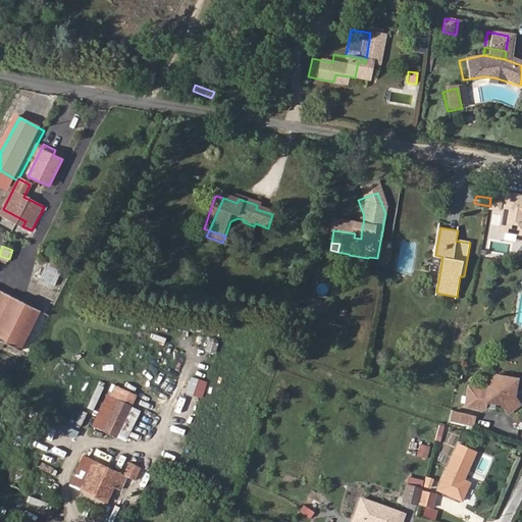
[(38,279),(52,286),(61,266),(47,259),(38,279)]
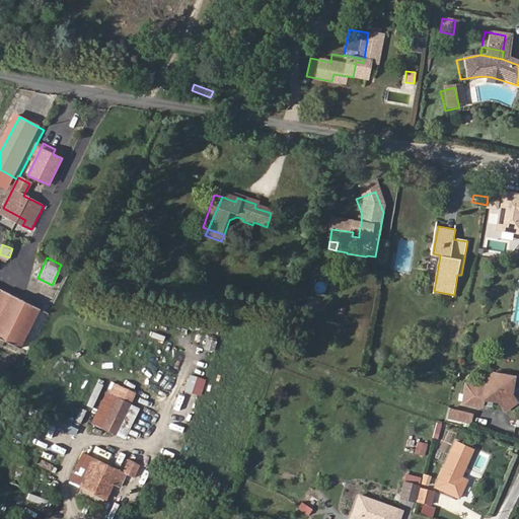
[(3,291),(0,297),(0,337),(20,347),(39,309),(3,291)]
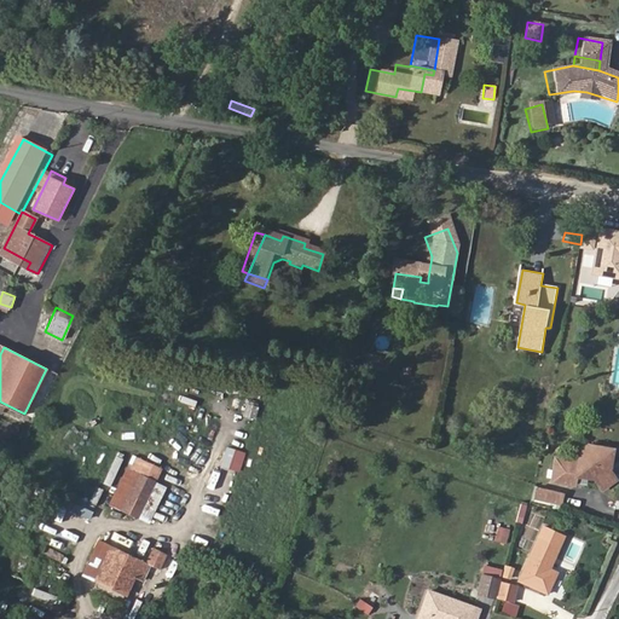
[(254,418),(258,403),(244,400),(242,415),(254,418)]
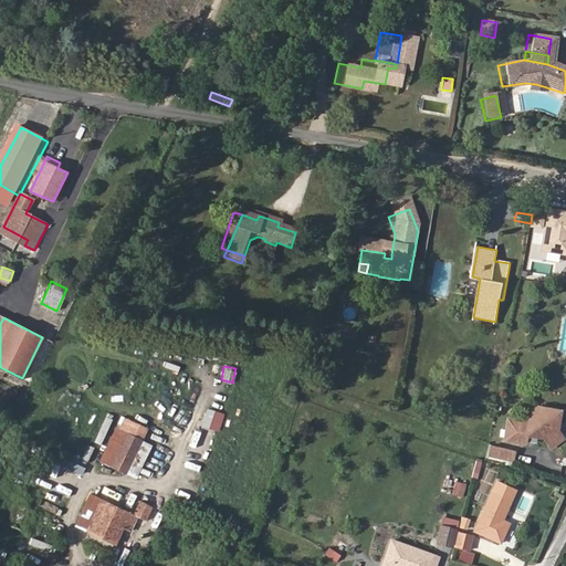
[(527,442),(530,432),(545,436),(553,447),(565,437),(557,425),(562,407),(552,405),(552,409),(552,413),(548,416),(545,413),(542,410),(537,413),(541,417),(536,421),(537,423),(531,425),(531,421),(511,418),(507,439),(527,442)]
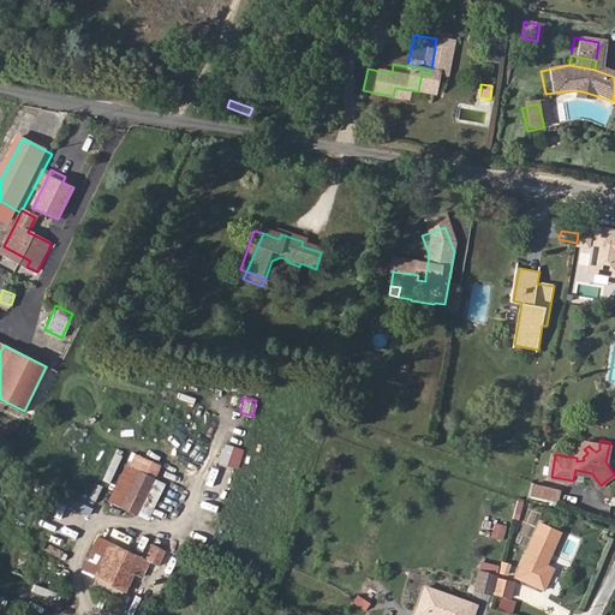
[(224,443),(219,461),(237,466),(240,447),(224,443)]
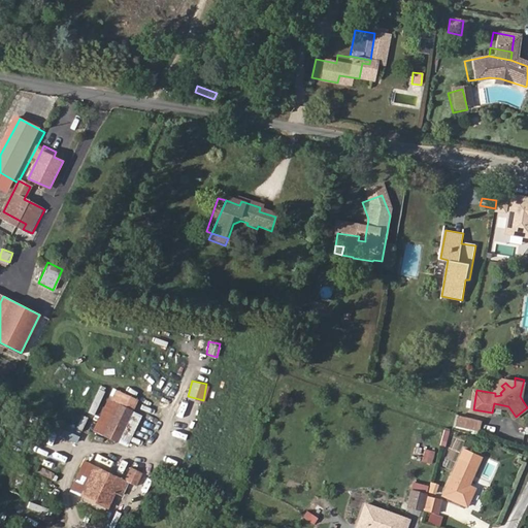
[(101,418),(95,430),(100,433),(97,439),(113,448),(118,439),(120,440),(125,430),(116,424),(123,406),(109,399),(101,418)]
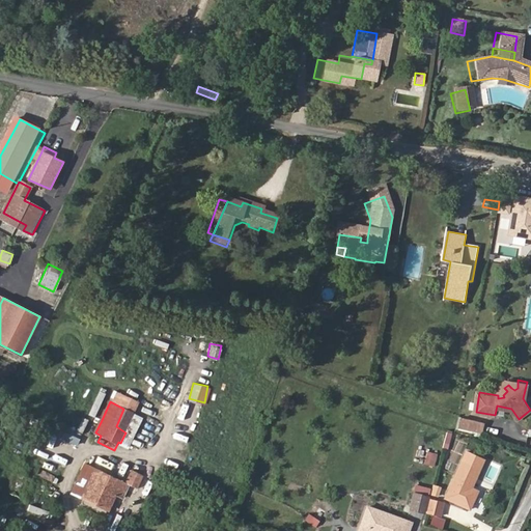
[(134,414),(123,409),(116,426),(126,432),(134,414)]
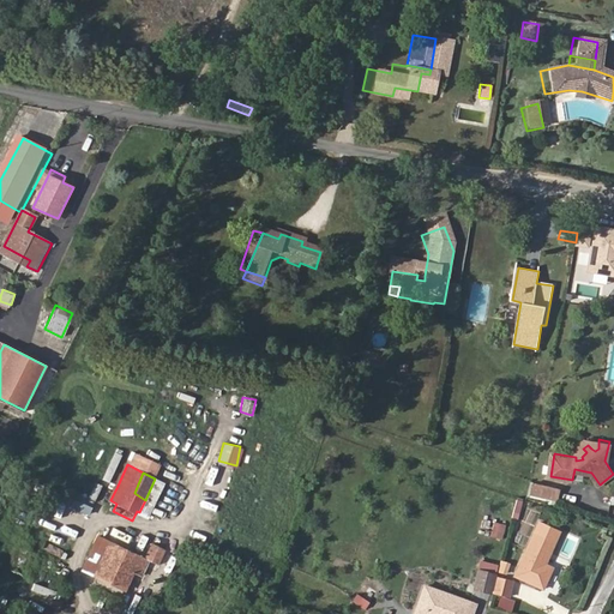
[(95,499),(101,485),(94,481),(88,497),(95,499)]
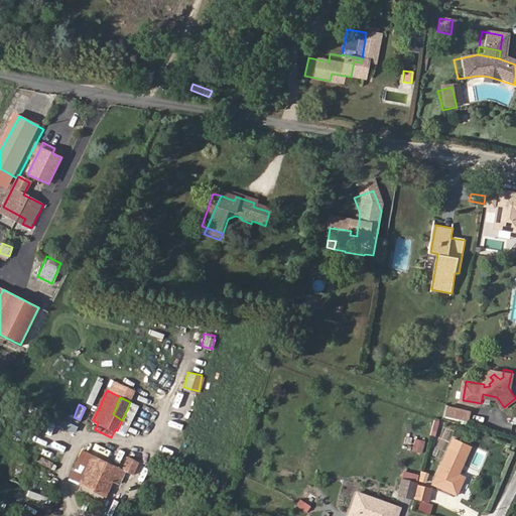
[(472,411),(450,404),(447,412),(469,419),(472,411)]
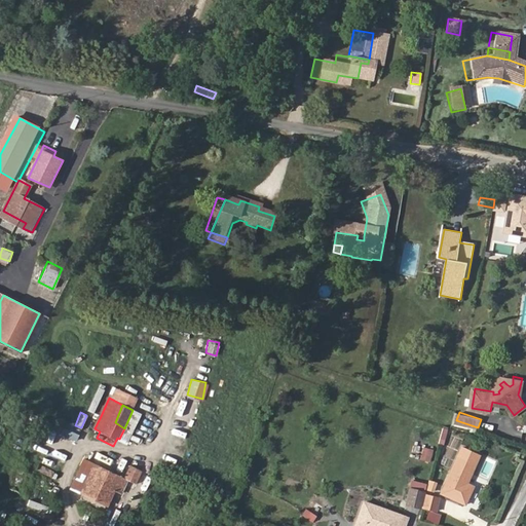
[(440,431),(438,443),(443,444),(446,433),(440,431)]
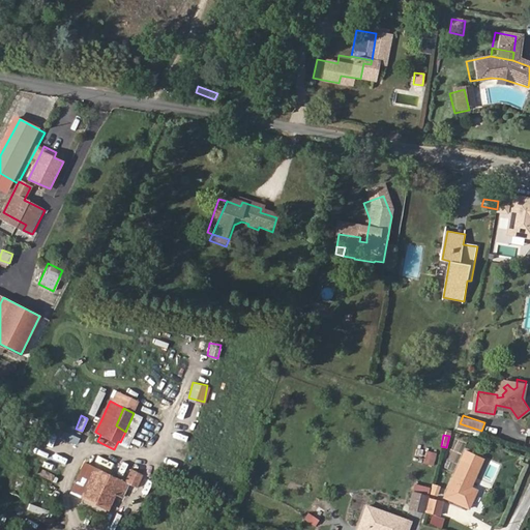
[(63,437),(61,442),(72,447),(75,442),(63,437)]
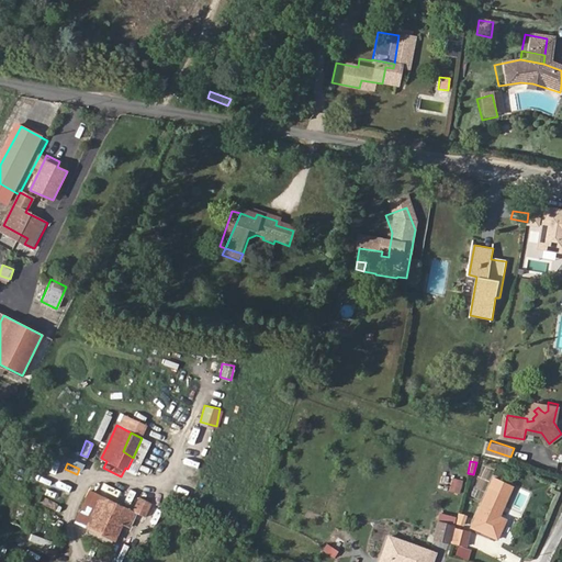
[(448,491),(458,494),(463,480),(453,476),(448,491)]
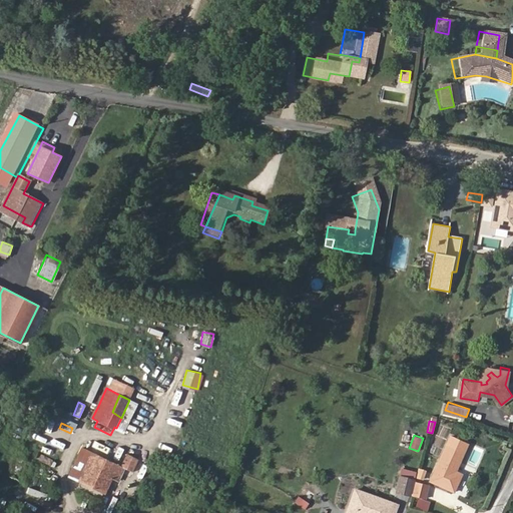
[(464,448),(448,441),(434,475),(456,485),(463,469),(456,465),(464,448)]
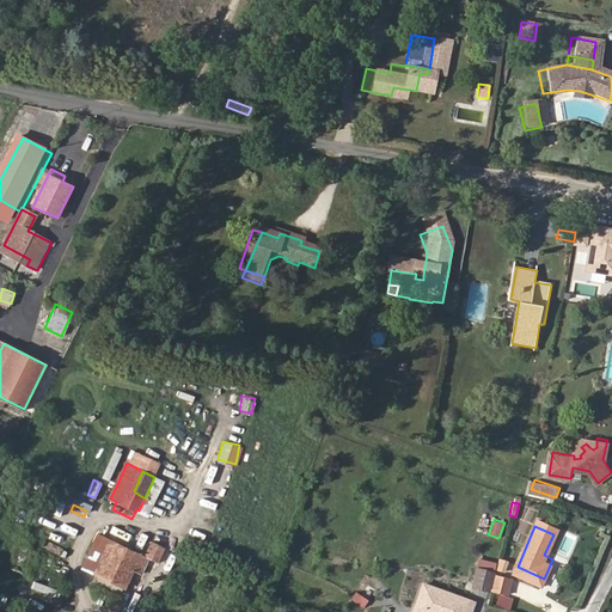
[(110,527),(108,533),(123,540),(126,534),(110,527)]
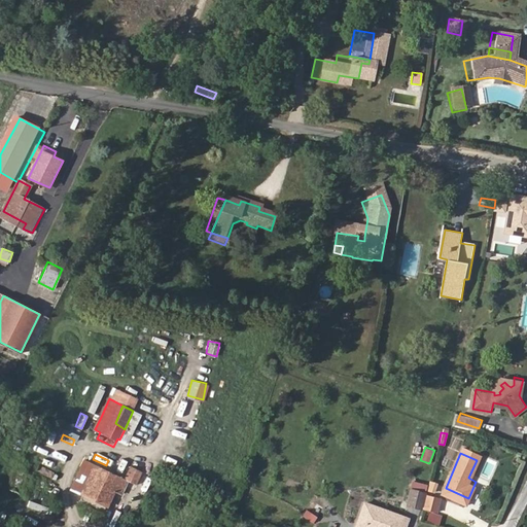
[(38,462),(58,470),(61,464),(41,456),(38,462)]
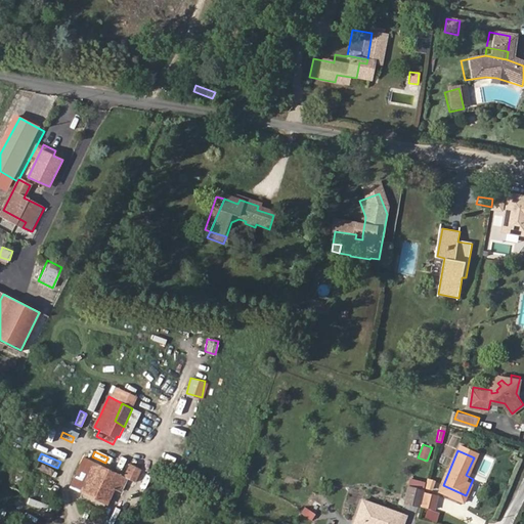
[(129,479),(141,485),(150,466),(133,456),(123,477),(84,457),(71,485),(81,490),(79,495),(104,508),(106,504),(110,504),(117,489),(123,491),(129,479)]
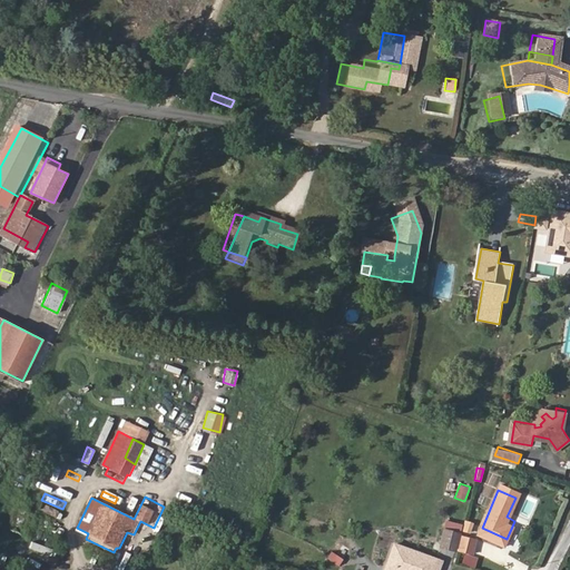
[(460,531),(445,527),(440,543),(454,548),(460,531)]
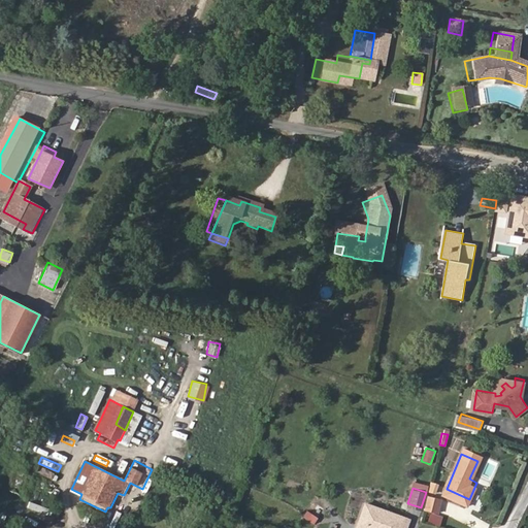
[(428,491),(424,505),(437,509),(441,495),(428,491)]
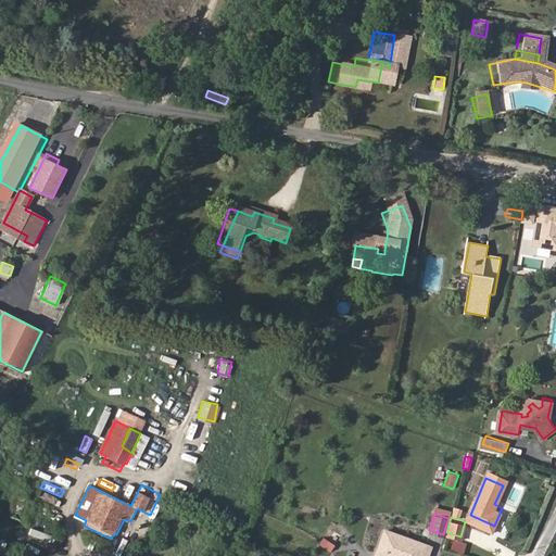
[(424,545),(381,531),(373,555),(421,555),(425,546),(424,545)]
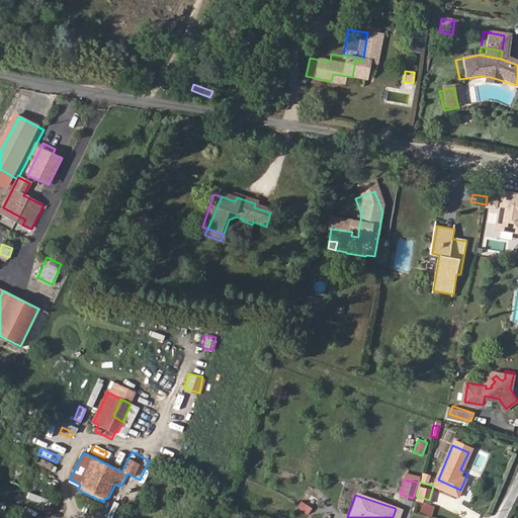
[(300,501),(296,508),(308,514),(311,507),(300,501)]
